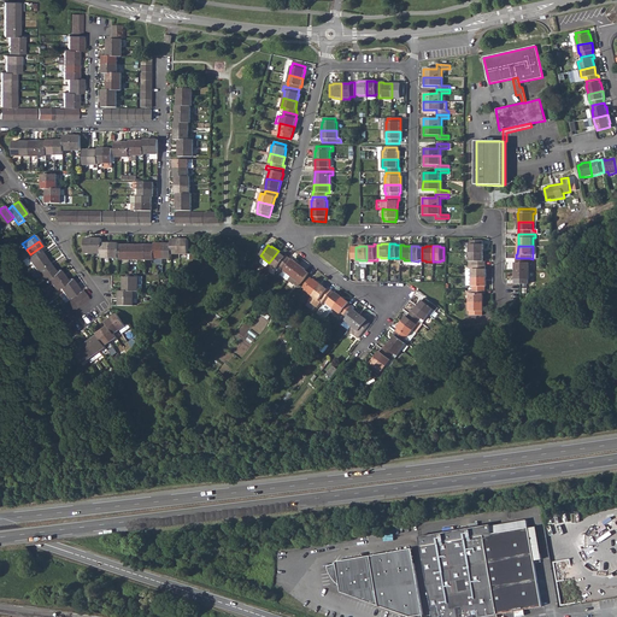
[(43,256),(39,248),(30,254),(27,258),(31,264),(43,256)]
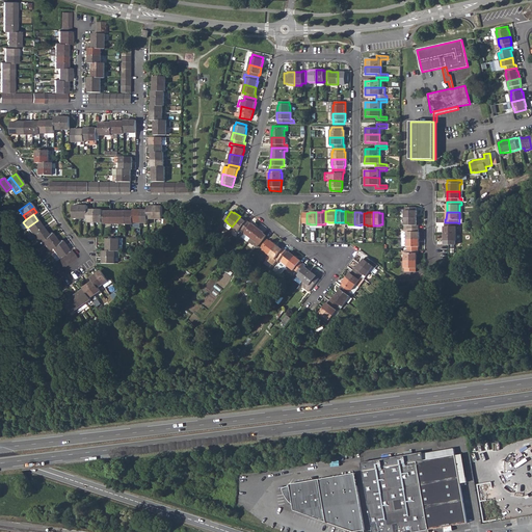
[(234,237),(237,239),(242,231),(249,222),(247,220),(246,221),(240,216),(232,227),(238,232),(234,237)]
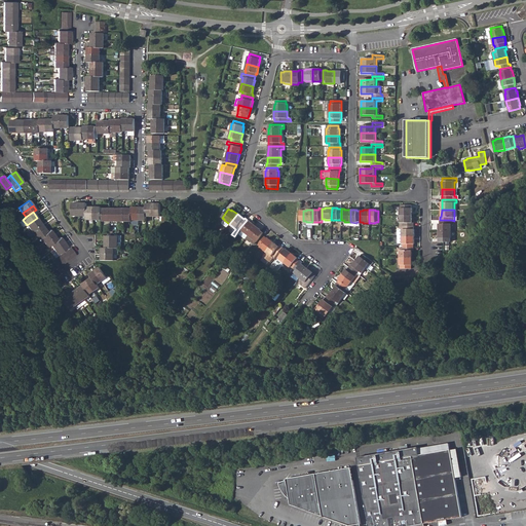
[(400,216),(400,226),(414,226),(414,223),(412,223),(412,216),(400,216)]
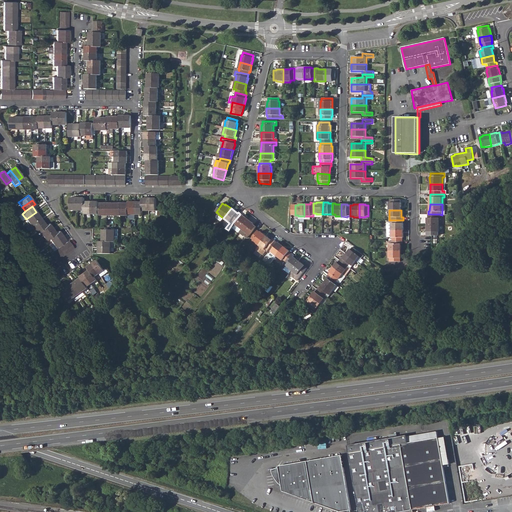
[(26,219),(29,223),(39,216),(36,212),(26,219)]
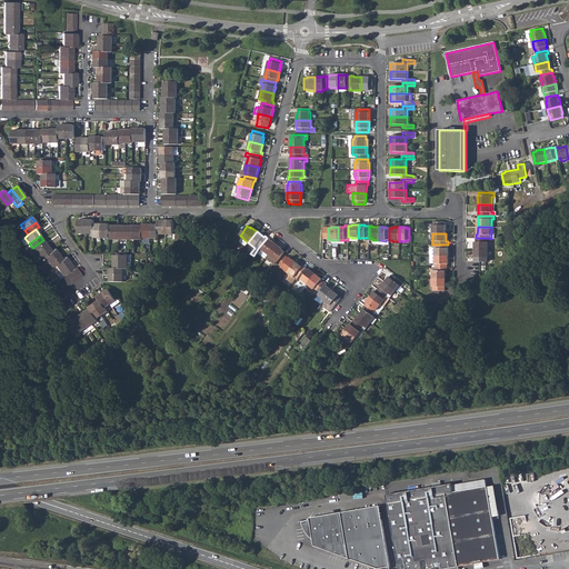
[(261,250),(268,255),(277,243),(270,239),(270,240),(267,238),(259,247),(262,249),(261,250)]
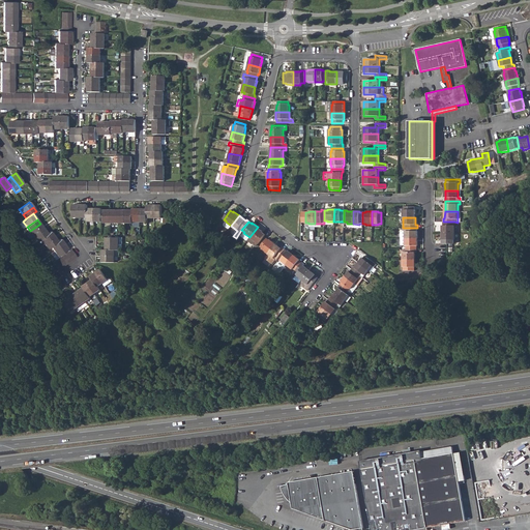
[(455,233),(455,226),(458,226),(458,223),(454,222),(443,222),(443,226),(442,226),(442,233),(455,233)]
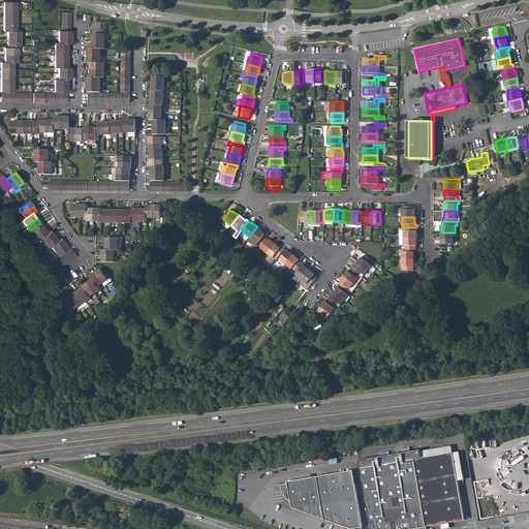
[(30,230),(34,236),(44,228),(40,223),(30,230)]
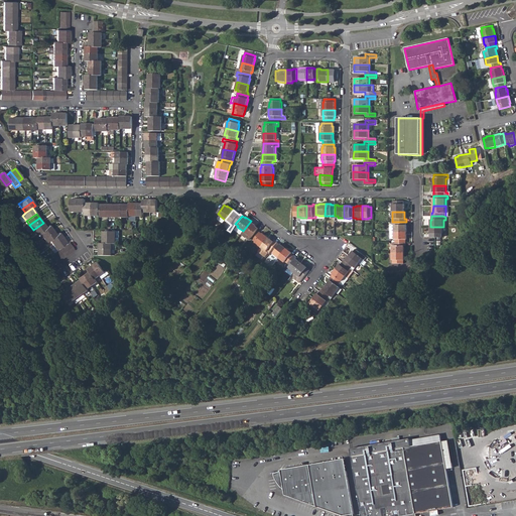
[(245,239),(247,238),(249,240),(252,237),(259,228),(256,226),(257,226),(251,221),(243,231),(241,234),(241,235),(245,239)]
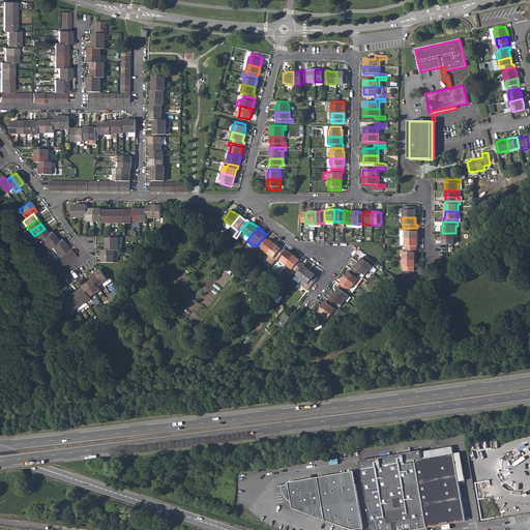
[(405,231),(405,238),(418,238),(418,232),(417,232),(417,228),(403,228),(403,231),(405,231)]
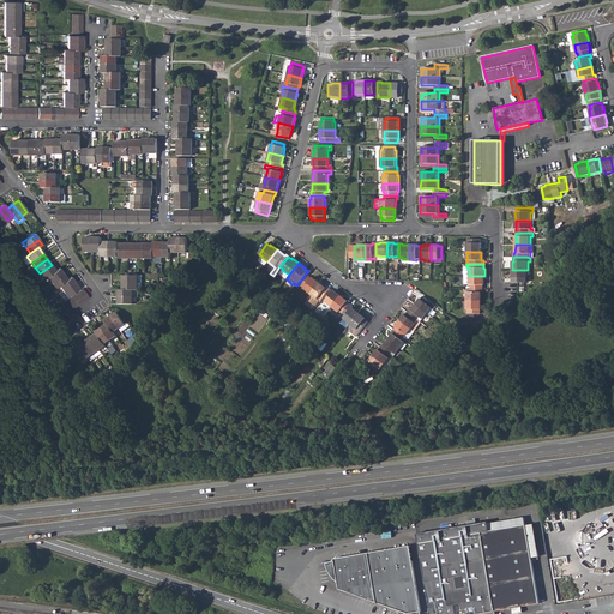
[(47,277),(55,271),(52,265),(40,274),(43,280),(47,277)]
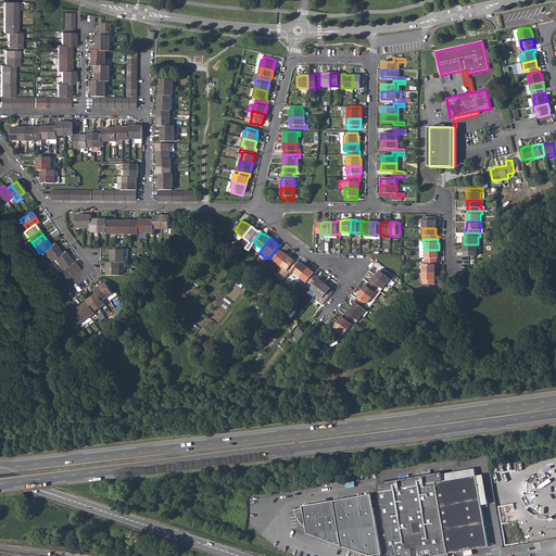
[(50,245),(42,251),(46,255),(57,248),(53,243),(50,245)]
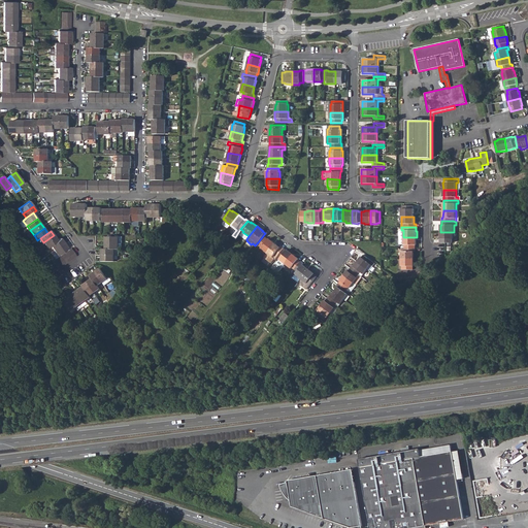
[(441,239),(441,243),(446,242),(453,242),(452,239),(453,239),(454,232),(440,232),(440,239),(441,239)]
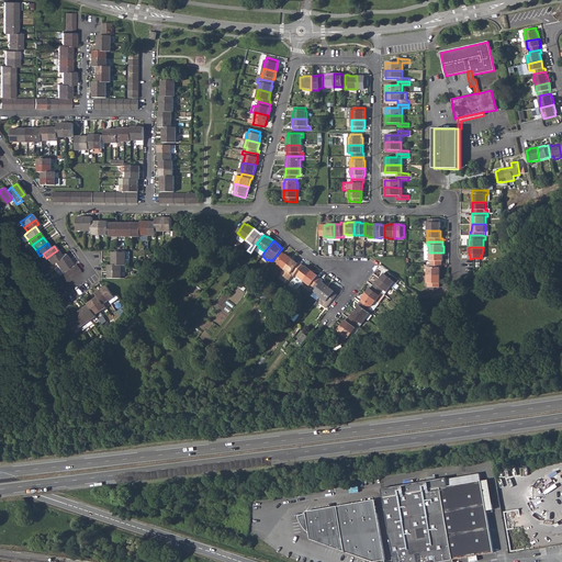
[(54,261),(62,256),(57,250),(46,258),(51,263),(54,261)]
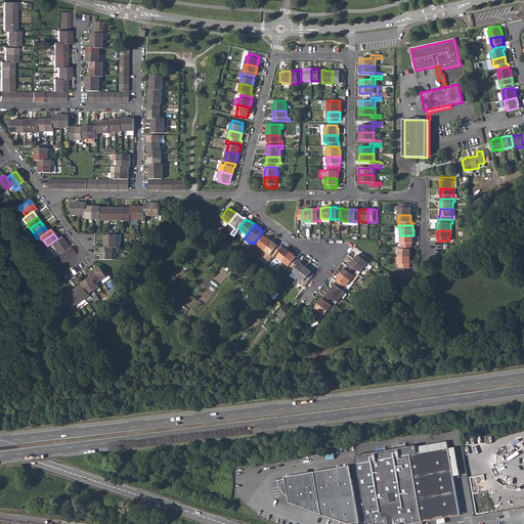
[(259,247),(265,252),(272,242),(267,237),(266,237),(264,235),(257,245),(260,247),(259,247)]
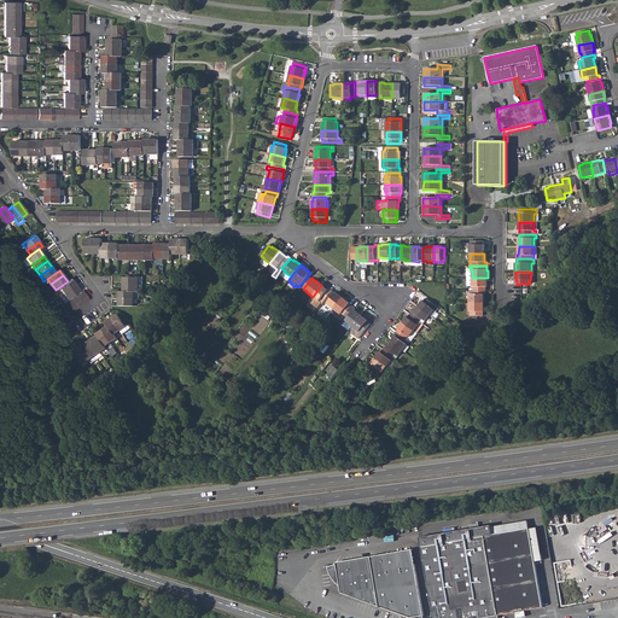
[(473,287),(473,291),(487,291),(487,287),(488,287),(488,278),(472,278),(472,287),(473,287)]
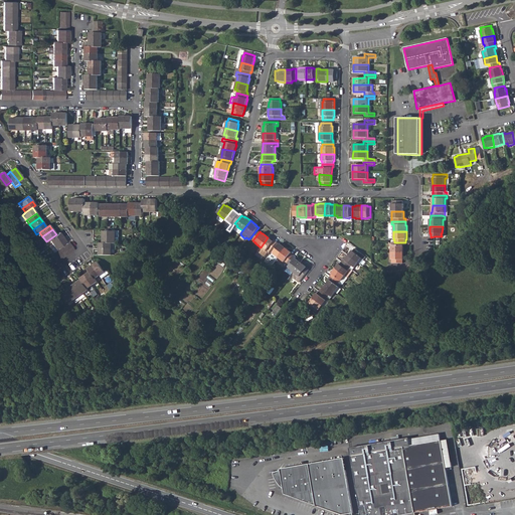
[(56,234),(49,239),(52,244),(62,237),(59,232),(56,234)]
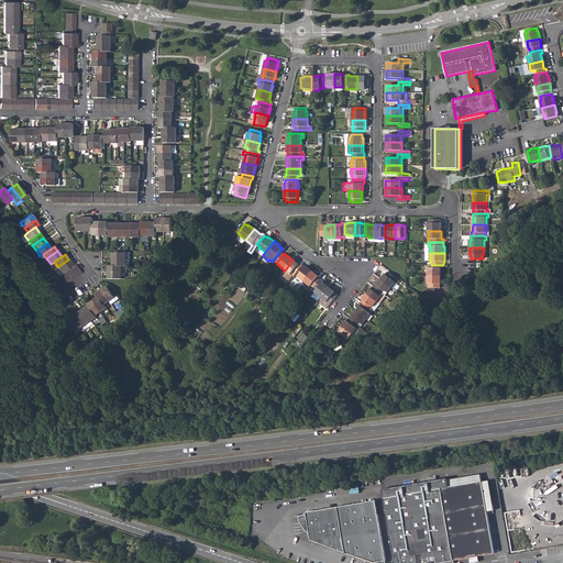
[(57,267),(62,272),(73,265),(68,260),(57,267)]
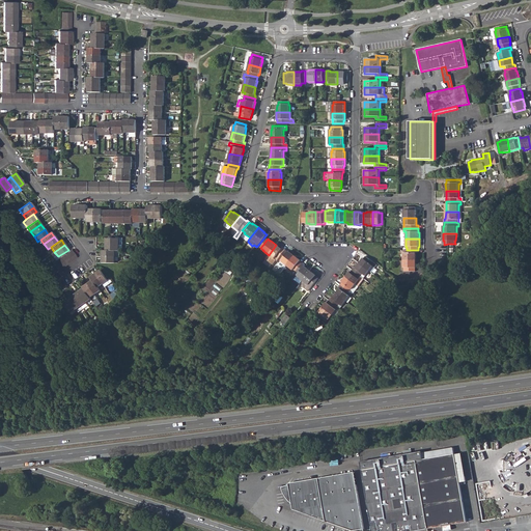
[(276,256),(279,258),(285,250),(283,248),(282,249),(276,245),(269,255),(274,259),(276,256)]
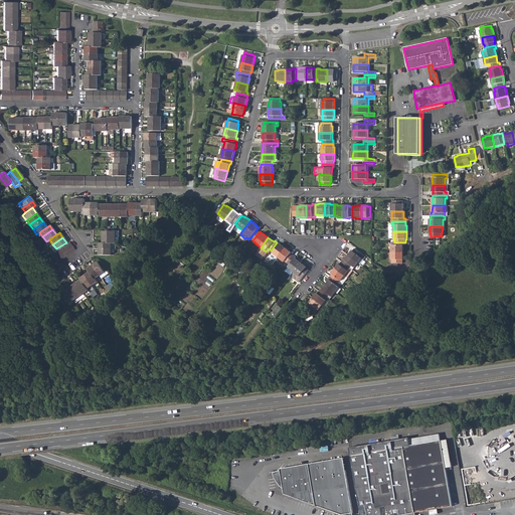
[(272,267),(278,258),(286,248),(281,244),(280,244),(277,242),(271,250),(269,253),(271,255),(270,258),(272,260),(268,264),(272,267)]
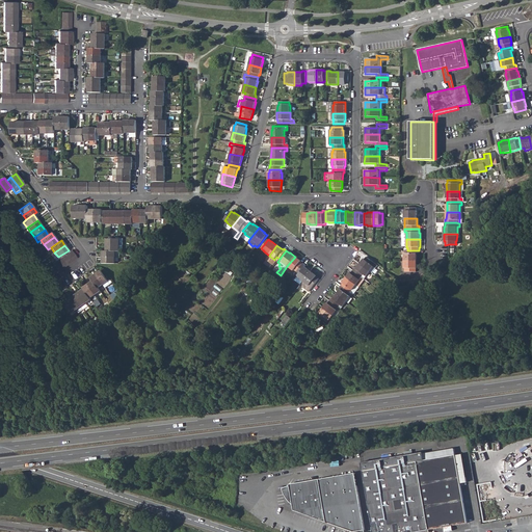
[(404,261),(417,261),(417,254),(419,254),(419,250),(407,250),(404,250),(404,261)]
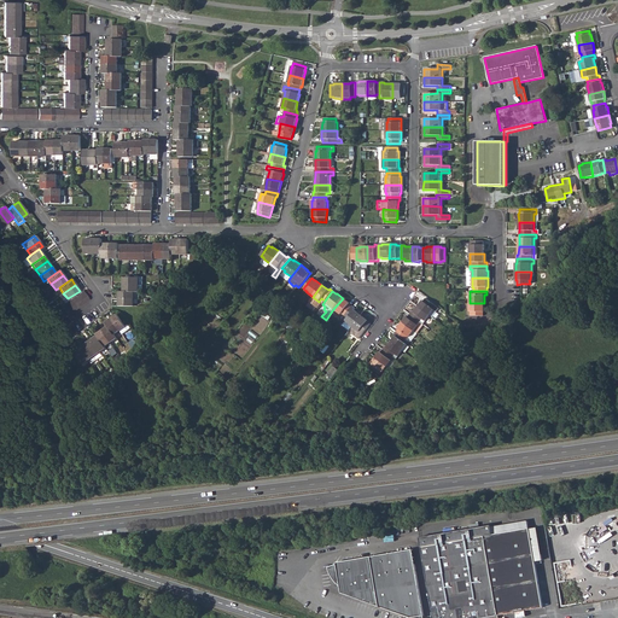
[(342,314),(344,316),(353,305),(349,304),(350,303),(343,298),(333,309),(340,315),(342,314)]
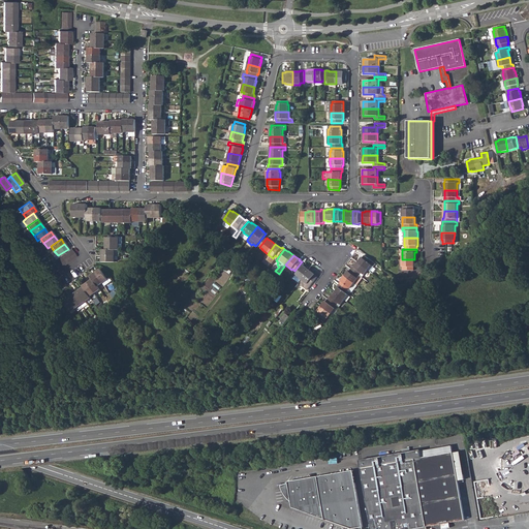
[(358,262),(368,270),(372,266),(374,267),(375,265),(364,255),(362,258),(362,257),(358,262)]
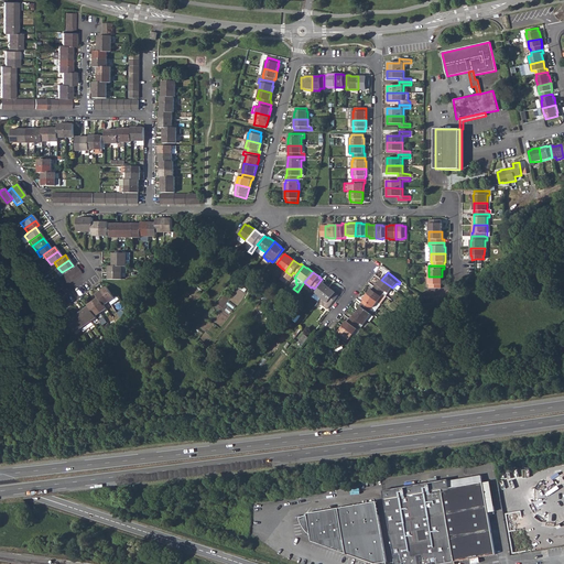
[(430,289),(442,289),(442,285),(442,284),(442,277),(429,277),(429,284),(430,284),(430,289)]
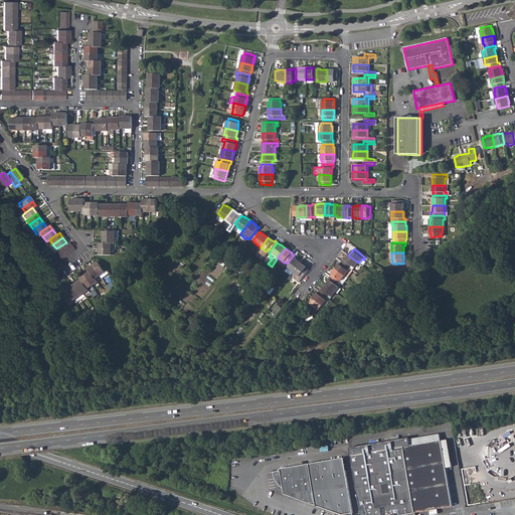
[(288,269),(293,272),(301,263),(296,259),(296,258),(294,254),(287,264),(290,266),(288,269)]
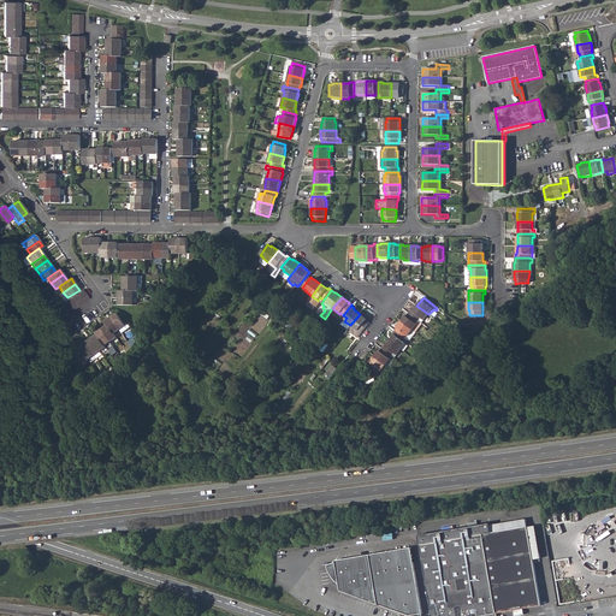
[(408,313),(419,321),(421,318),(424,320),(428,314),(416,306),(413,311),(410,311),(408,313)]
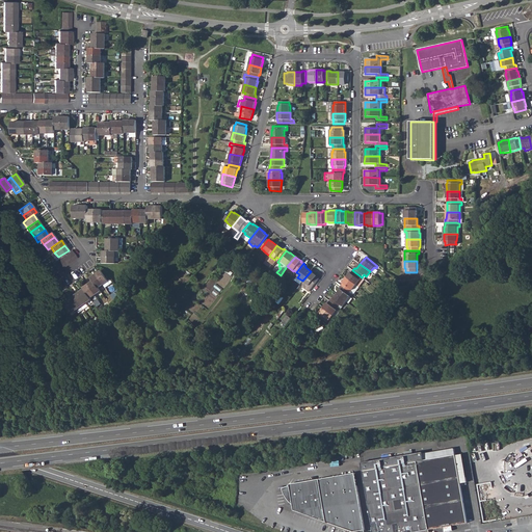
[(96,274),(103,285),(108,281),(101,270),(96,274)]
